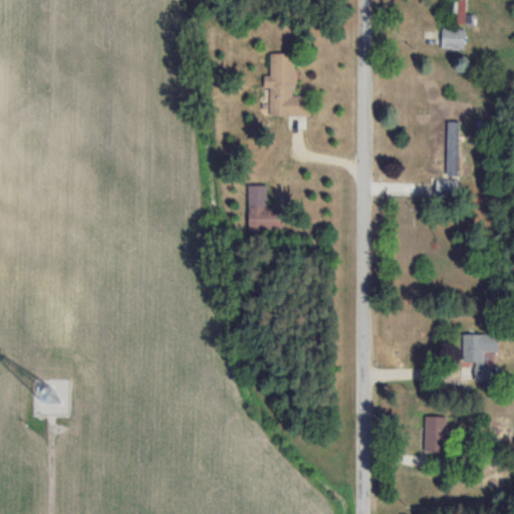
[(467,24),(467,0),(452,0),(452,14),(456,14),(456,24),(467,24)]
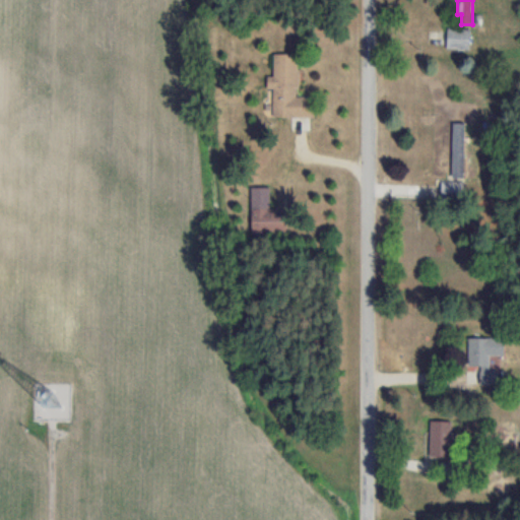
[(471,49),(471,29),(446,29),(446,49),(471,49)]
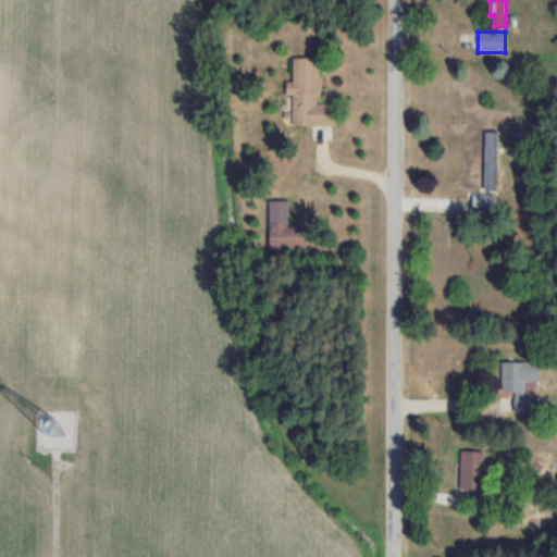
[(336,103),(319,103),(319,58),(292,58),(292,83),(285,83),(285,96),(292,96),(292,125),(336,125),(336,103)]
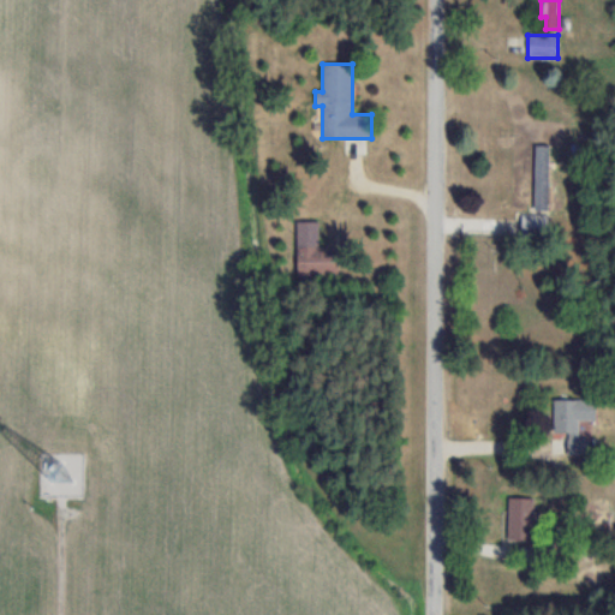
[(531,210),(551,210),(551,160),(531,160),(531,210)]
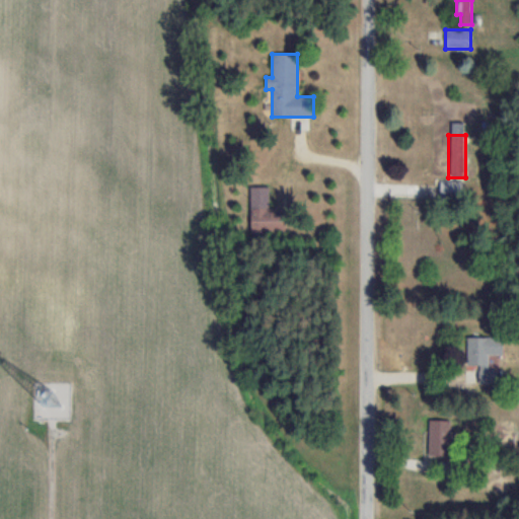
[(439,201),(462,201),(462,181),(439,181),(439,201)]
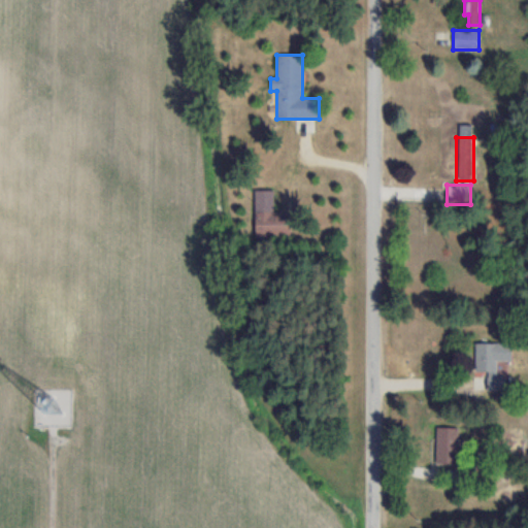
[(290,238),(290,216),(273,216),(274,190),(255,190),(254,238),(290,238)]
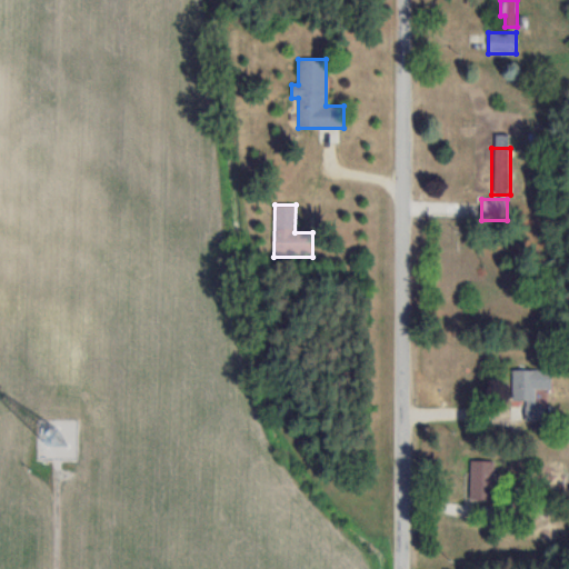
[(511,370),(511,401),(551,401),(551,370),(511,370)]
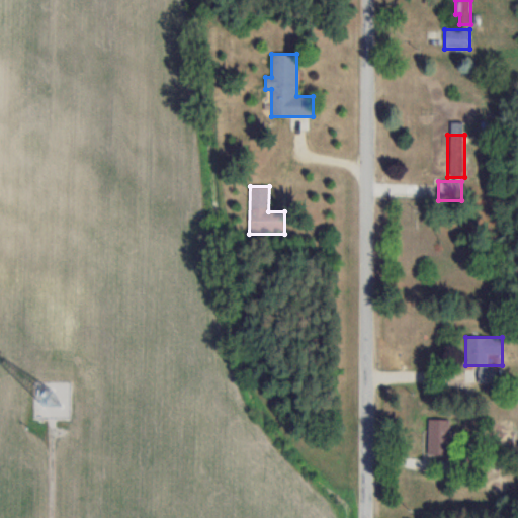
[(449,419),(428,419),(428,455),(449,455),(449,419)]
